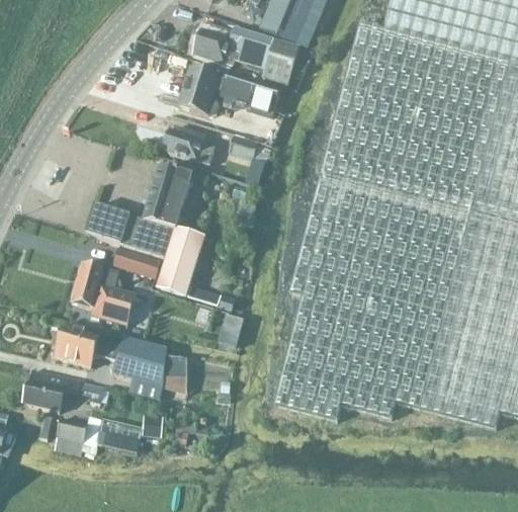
[(270,0),(259,27),(307,47),(326,0),(270,0)]
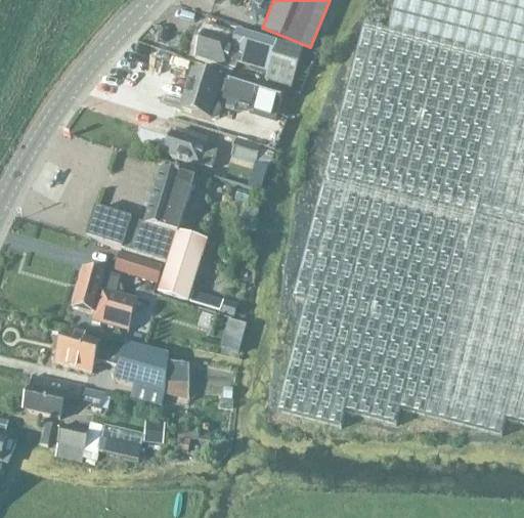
[(362,22),(293,294),(305,297),(276,407),(340,425),(344,409),(395,423),(399,406),(500,433),(506,417),(523,421),(523,0),(394,0),(387,28),(362,22)]
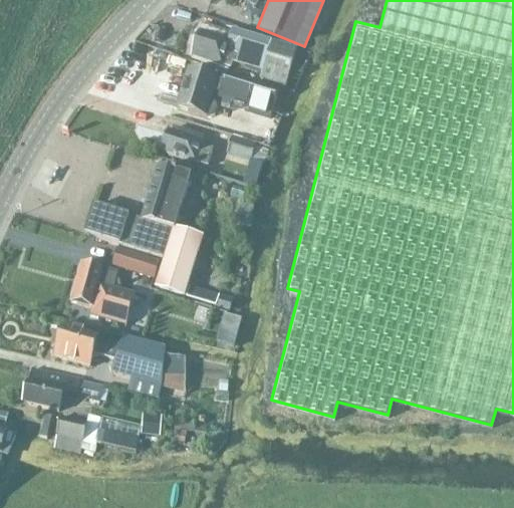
[(199,29),(192,52),(229,63),(231,57),(262,67),(259,74),(285,82),(288,70),(295,45),(231,26),(228,37),(199,29)]
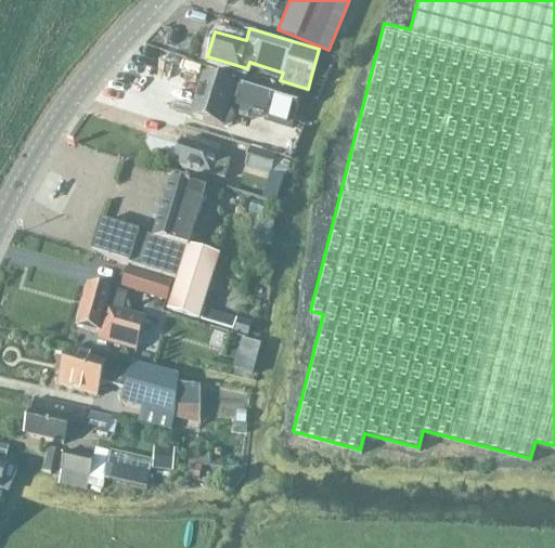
[(203,70),(190,112),(221,121),(222,120),(227,121),(231,119),(233,112),(231,107),(227,106),(230,94),(235,95),(240,83),(234,81),(234,80),(203,70)]
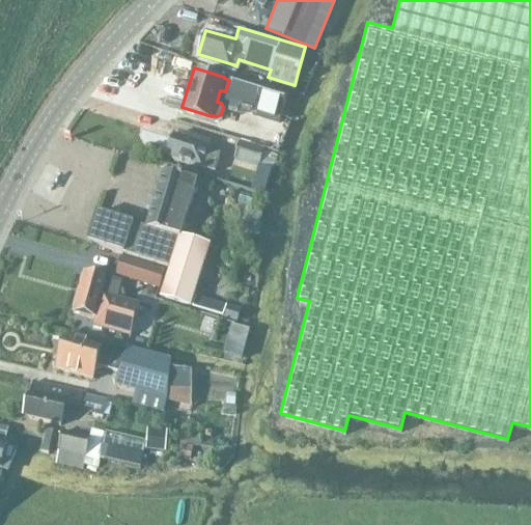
[(224,95),(254,105),(253,109),(279,117),(288,87),(231,71),(224,95)]
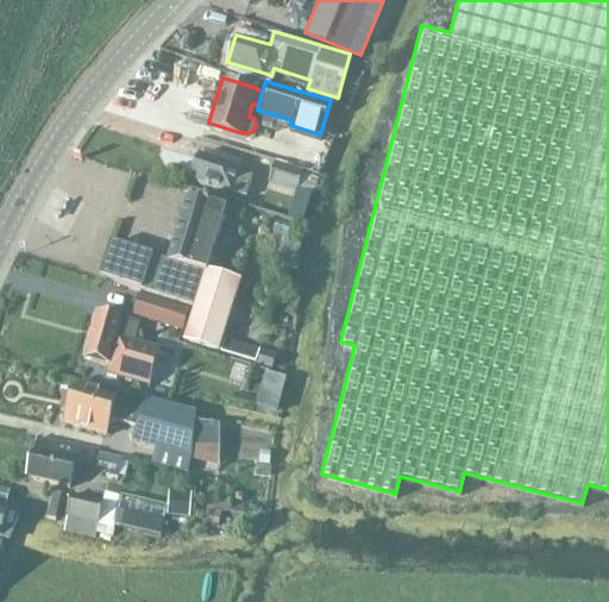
[(246,192),(252,171),(238,167),(240,157),(205,146),(203,152),(200,151),(192,175),(246,192)]
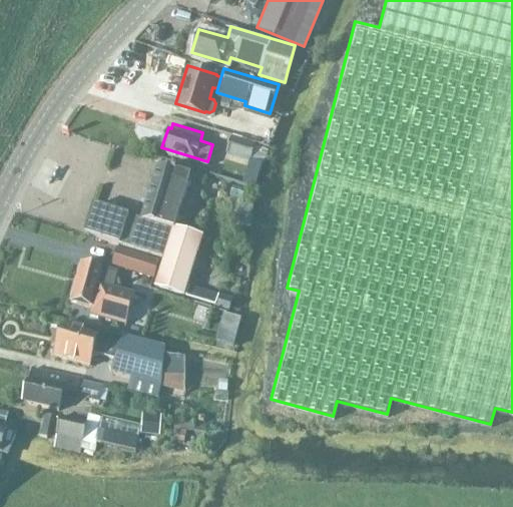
[(269,144),(254,140),(230,133),(225,148),(249,155),(263,160),(269,144)]
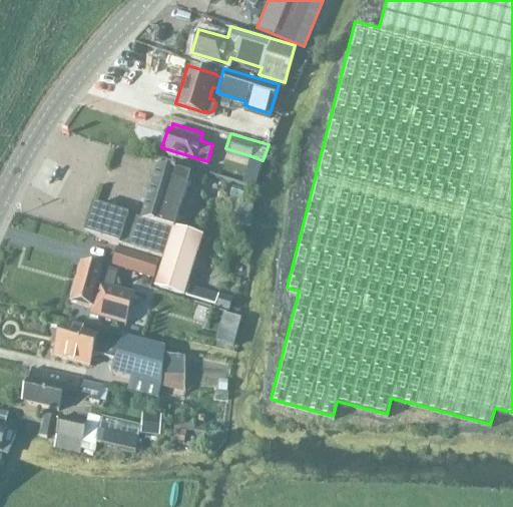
[(157,162),(154,172),(141,215),(92,200),(83,229),(163,255),(153,285),(183,294),(202,233),(173,225),(189,173),(157,162)]
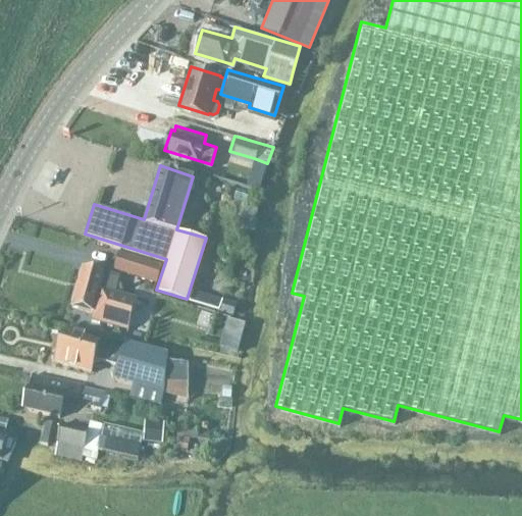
[(161,261),(118,248),(112,265),(155,279),(161,261)]
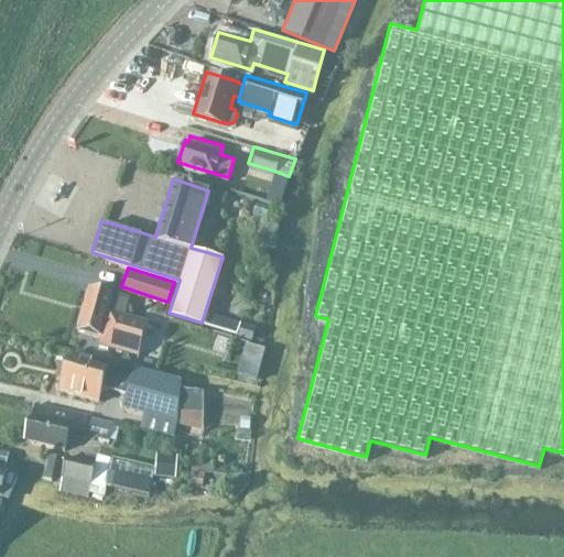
[(110,335),(107,345),(138,352),(147,319),(122,312),(128,294),(89,283),(77,326),(110,335)]
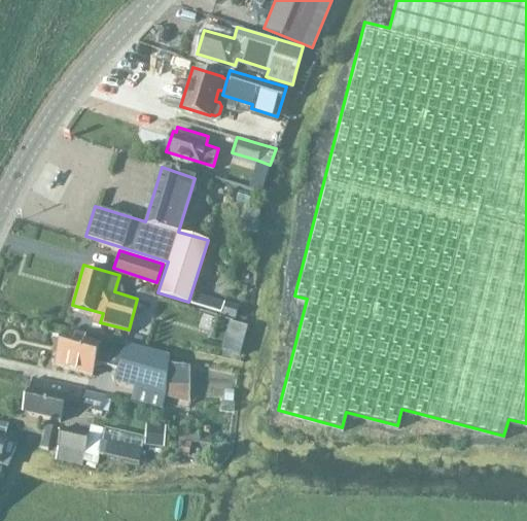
[(166,393),(168,361),(168,353),(124,341),(120,353),(98,347),(100,341),(65,331),(56,362),(92,372),(95,358),(117,365),(113,378),(166,393)]
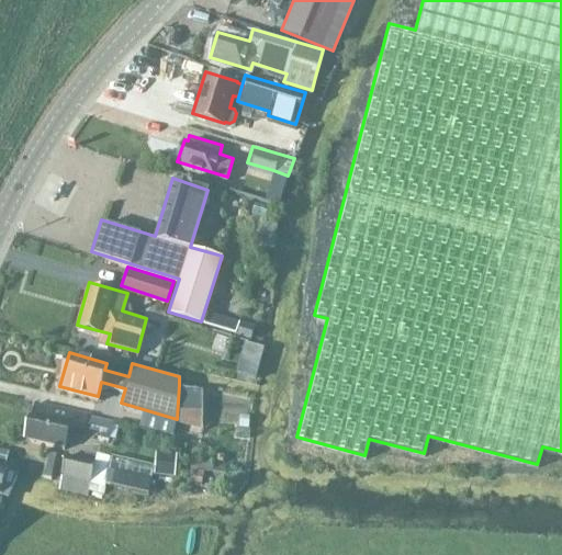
[(181,389),(179,410),(200,411),(201,391),(181,389)]
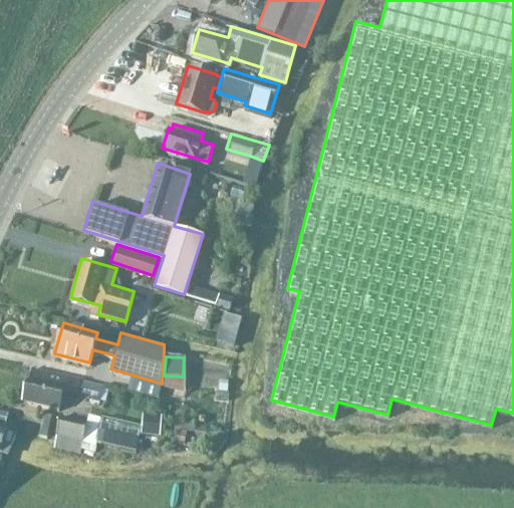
[(80,376),(66,373),(30,365),(23,399),(58,407),(63,387),(89,392),(88,396),(99,399),(102,382),(80,377),(80,376)]
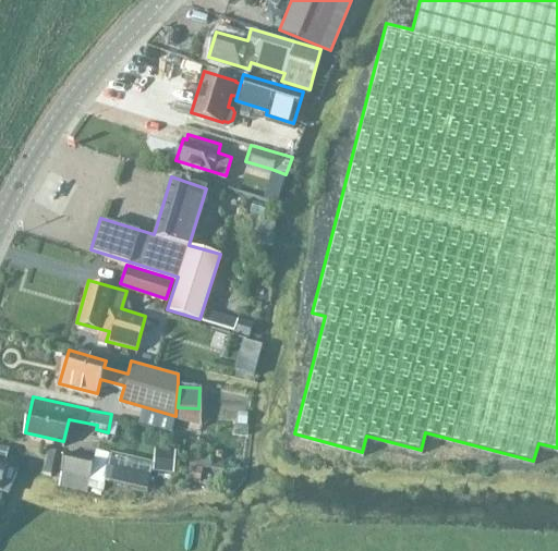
[(94,454),(65,449),(58,482),(86,488),(94,454)]
